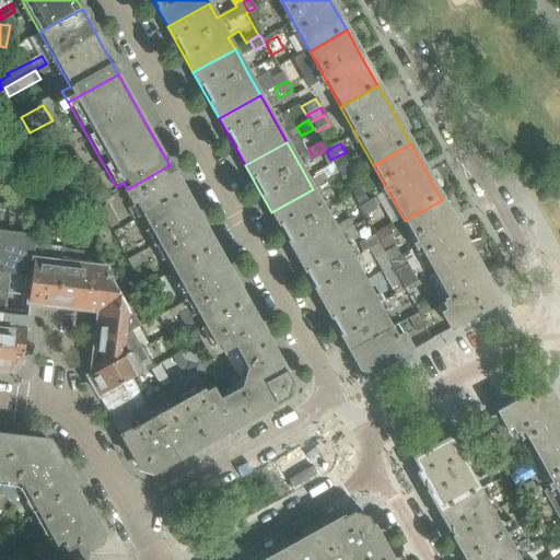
[(351,173),(342,156),(333,161),(342,178),(351,173)]
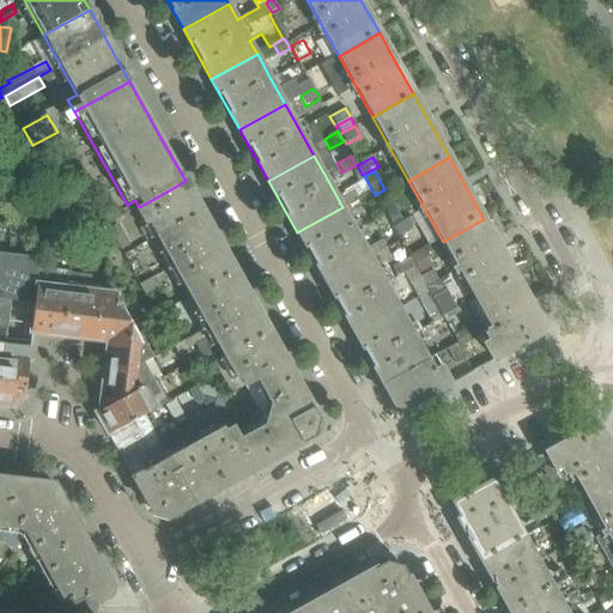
[(371,190),(365,180),(352,187),(358,198),(371,190)]
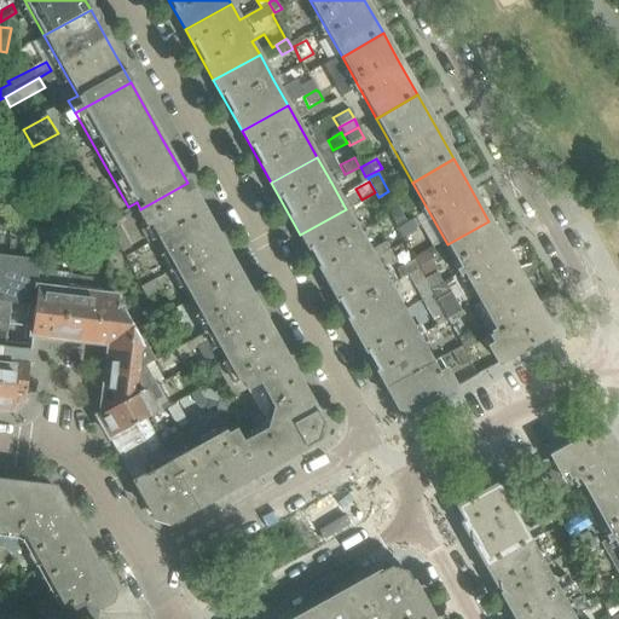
[(204,214),(190,187),(187,183),(140,209),(138,210),(148,229),(151,226),(158,239),(204,214)]
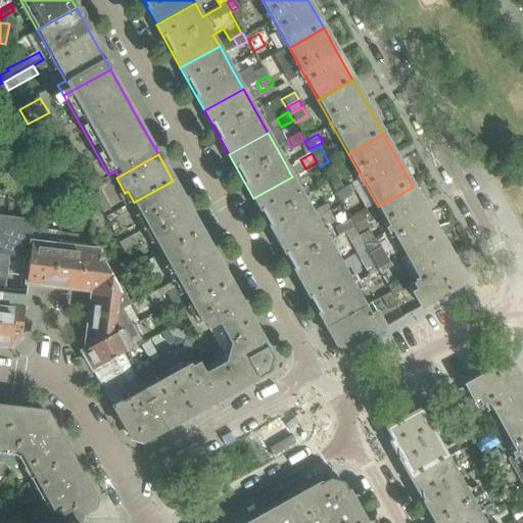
[(343,189),(337,176),(328,181),(335,193),(341,190),(343,189)]
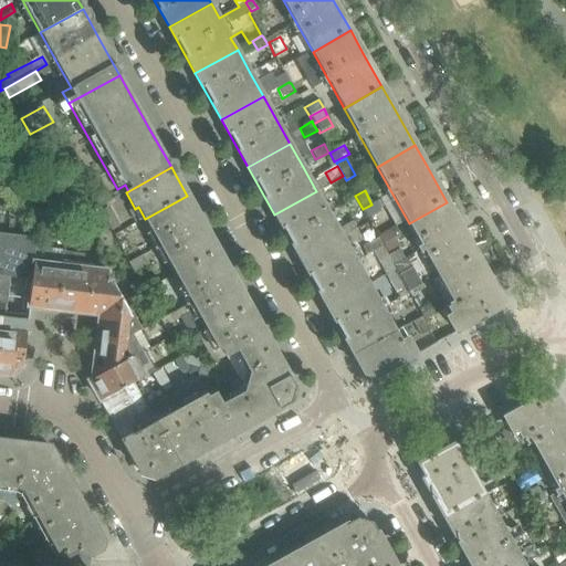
[(338,230),(329,215),(316,191),(274,215),(301,261),(356,231),(369,223),(368,221),(362,210),(356,200),(352,202),(358,215),(350,219),(352,222),(338,230)]
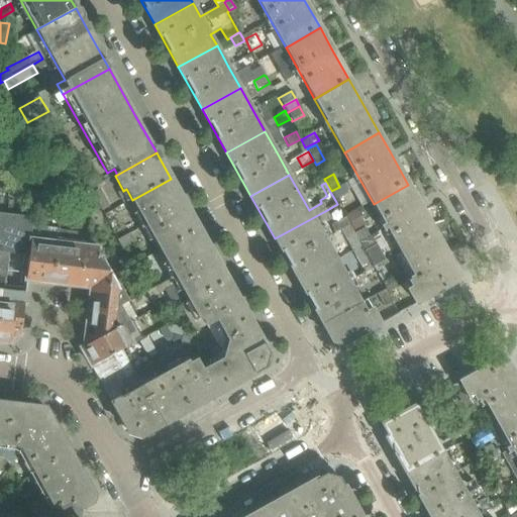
[(91,190),(103,183),(99,176),(77,189),(82,196),(91,190)]
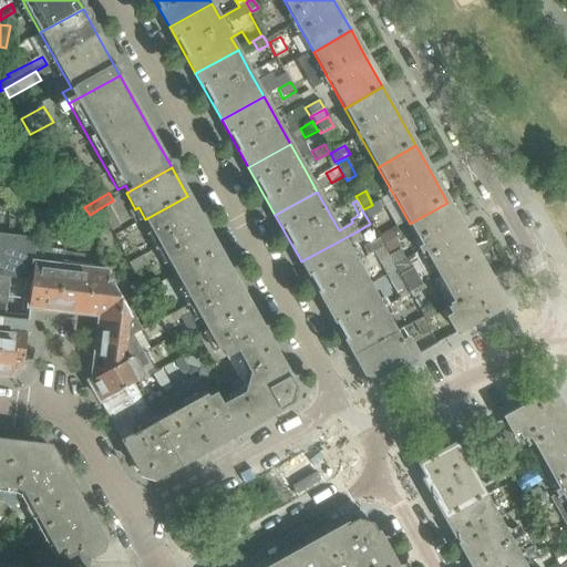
[(219,251),(187,196),(145,219),(176,276),(219,251)]
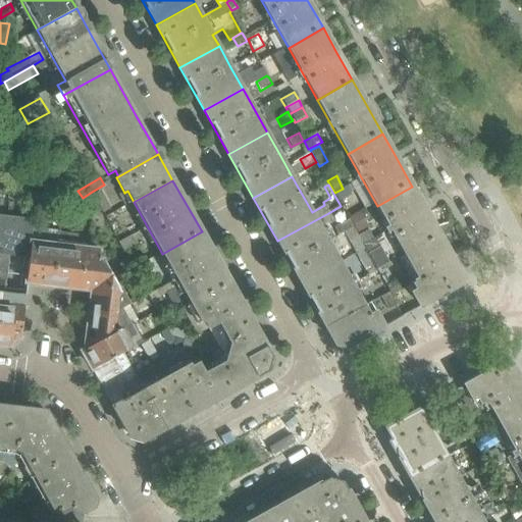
[(440,238),(422,205),(412,187),(377,206),(406,257),(440,238)]
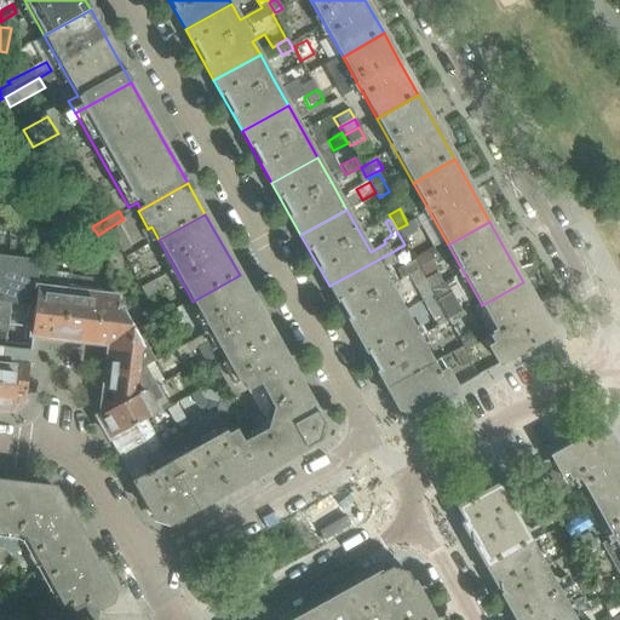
[(135,252),(120,224),(109,230),(119,248),(124,258),(135,252)]
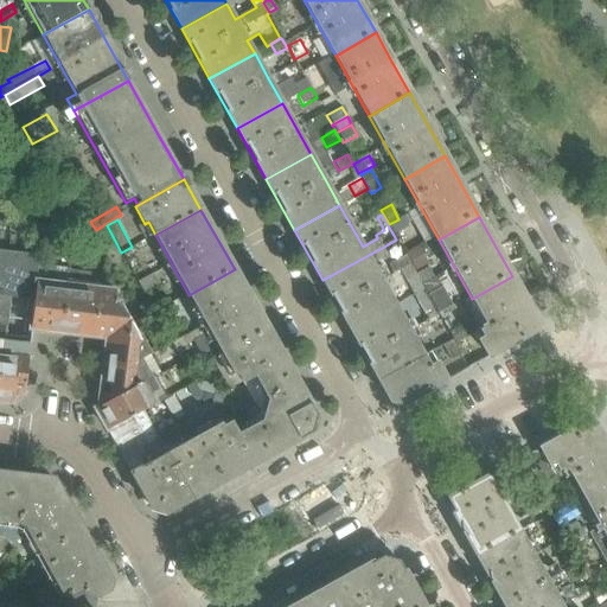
[(403,232),(396,221),(389,224),(388,225),(395,237),(403,232)]
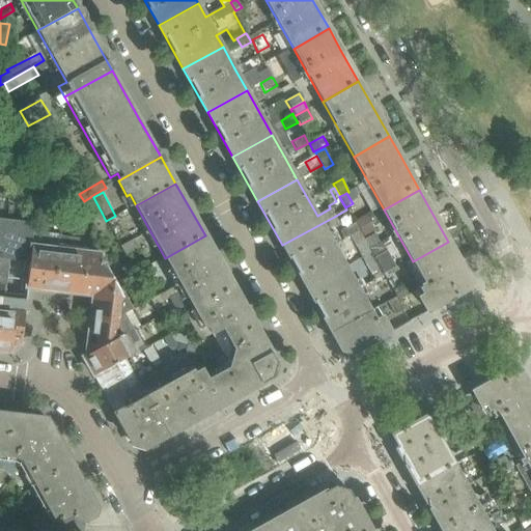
[(102,213),(93,197),(85,202),(90,212),(87,214),(90,219),(102,213)]
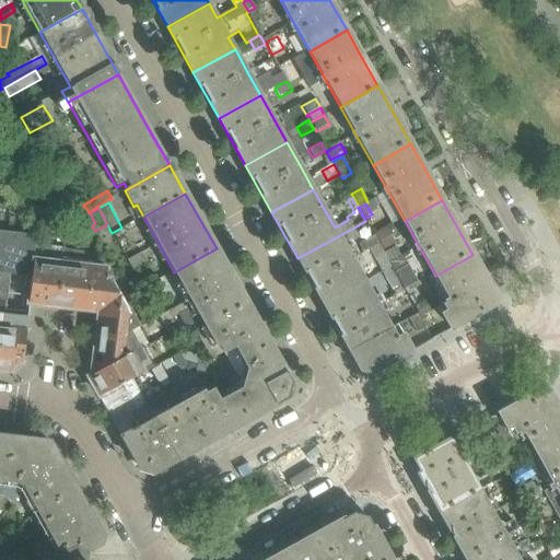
[(396,246),(386,228),(375,234),(385,252),(396,246)]
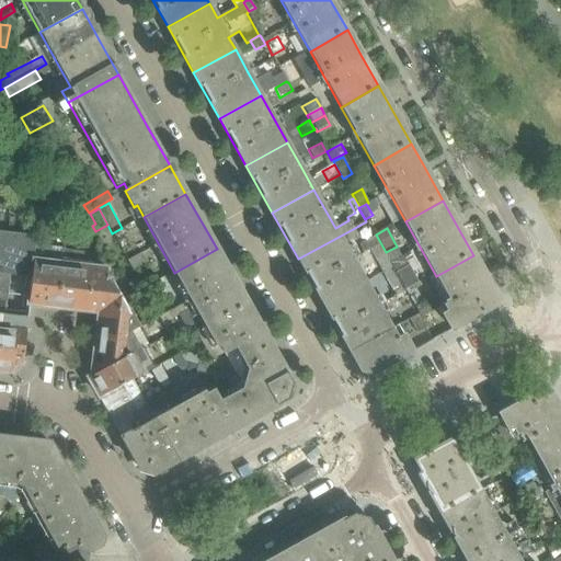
[(365,283),(344,243),(357,236),(353,229),(298,259),(323,306),(365,283)]
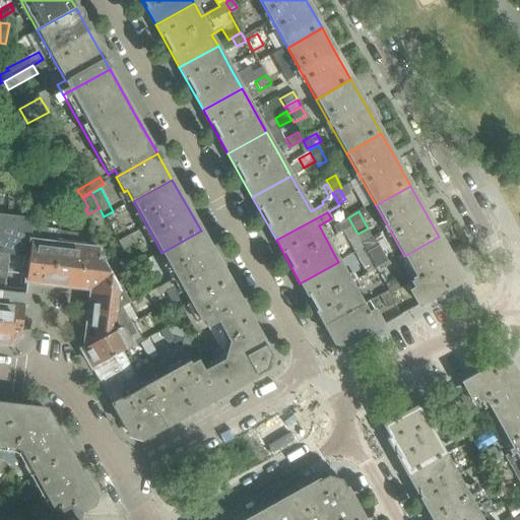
[(126,238),(112,213),(105,217),(119,243),(126,238)]
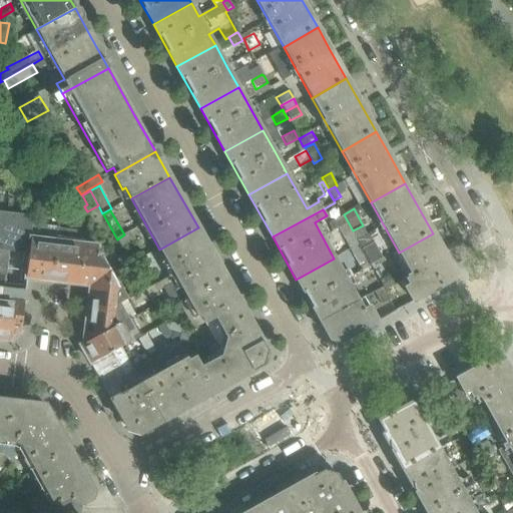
[(20,334),(27,279),(30,249),(31,237),(33,216),(0,212),(0,339),(11,341),(11,339),(13,340),(18,335),(19,334),(20,334)]
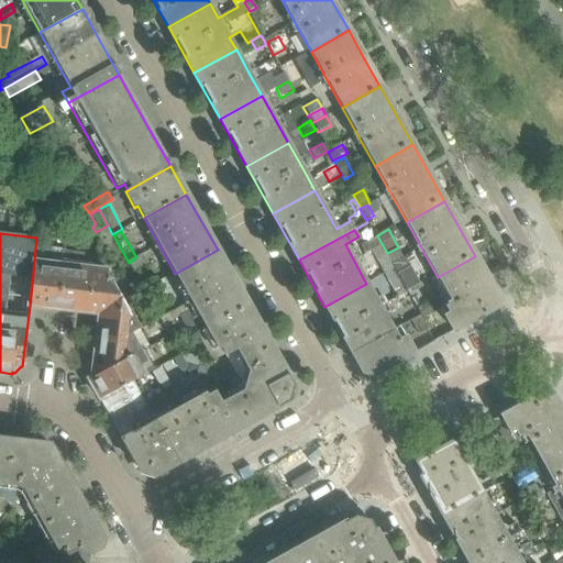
[(372,250),(382,245),(377,236),(361,246),(363,251),(356,254),(359,258),(366,255),(366,253),(372,250)]
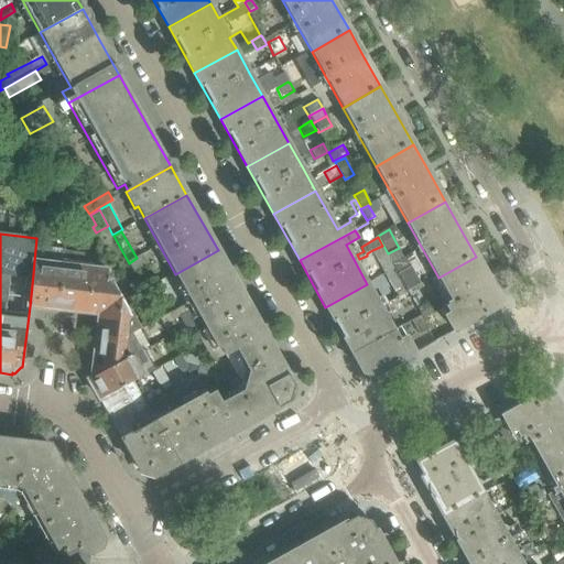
[(392,264),(388,256),(382,246),(372,250),(386,274),(394,270),(392,264)]
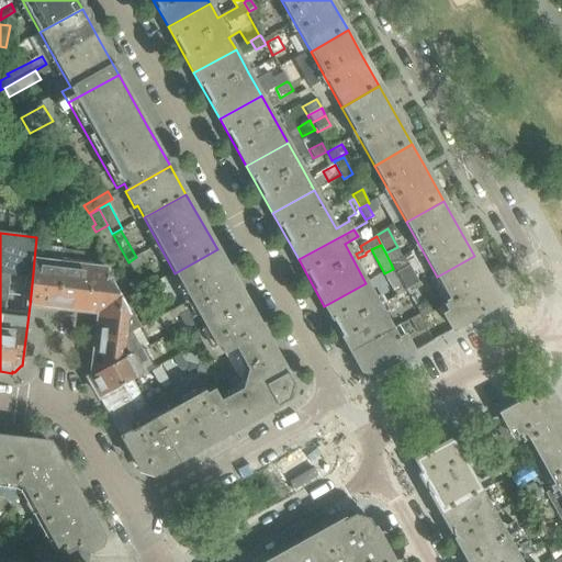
[(248,304),(231,274),(217,249),(175,273),(190,301),(186,303),(190,310),(180,316),(188,330),(202,322),(205,328),(248,304)]
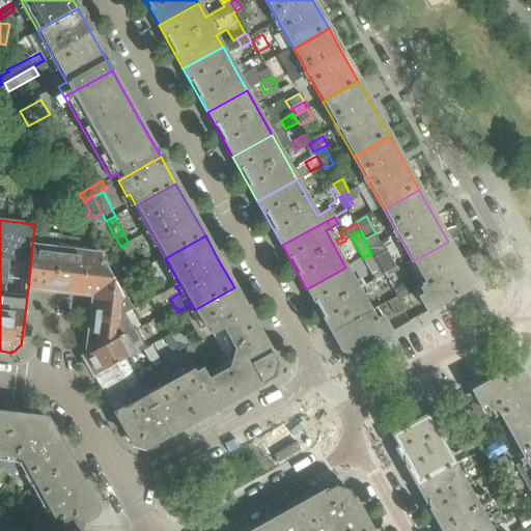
[(375,235),(365,241),(369,249),(380,243),(375,235)]
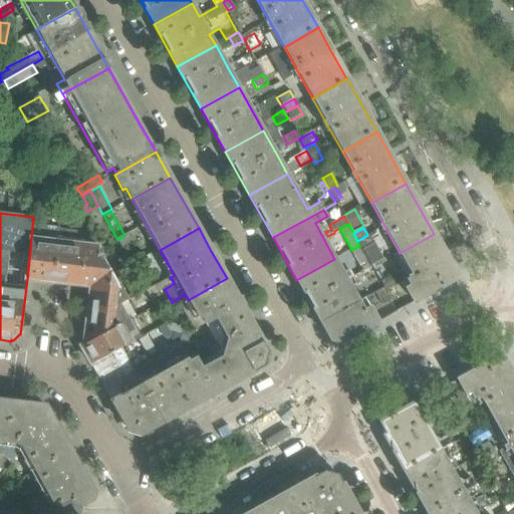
[(136,240),(131,232),(124,235),(117,240),(121,248),(136,240)]
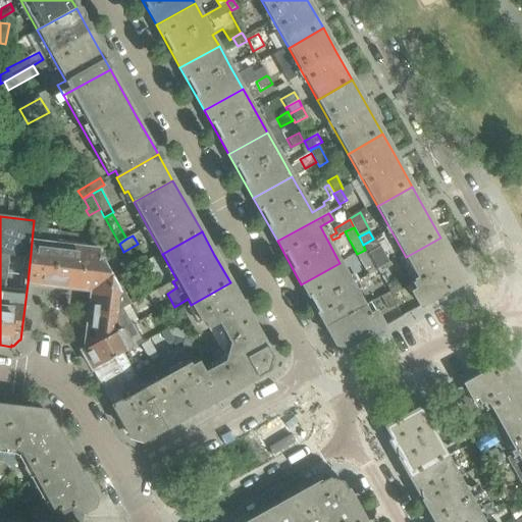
[(459,286),(462,275),(452,257),(440,238),(406,257),(420,282),(415,285),(420,295),(415,297),(420,308),(459,286)]
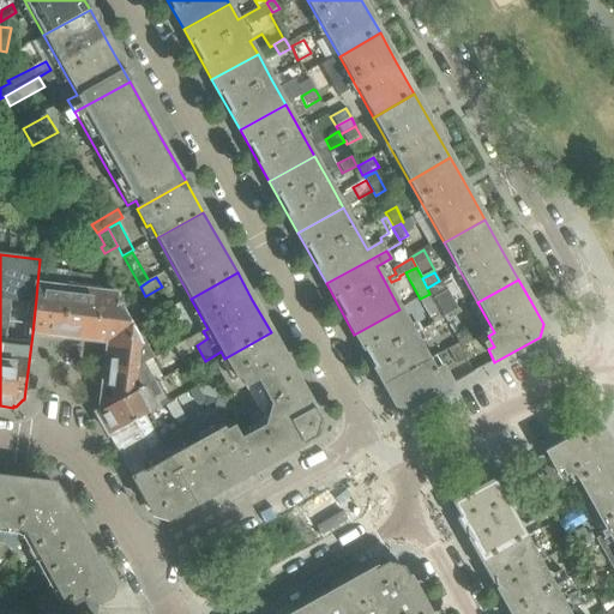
[(439,281),(427,288),(429,294),(433,301),(447,293),(440,281),(439,281)]
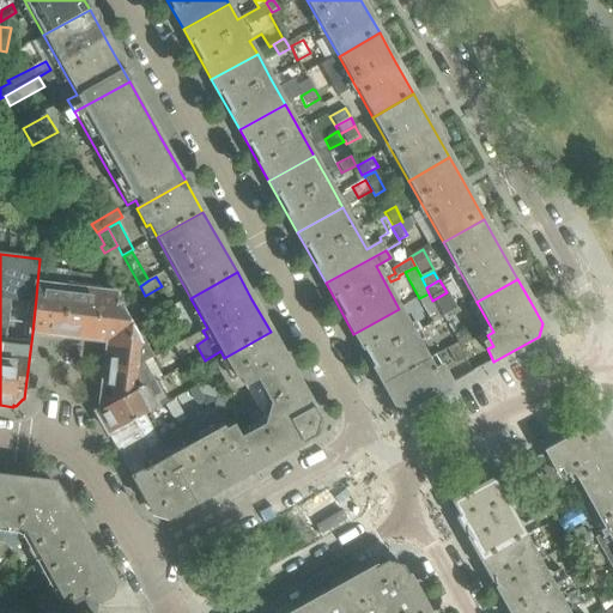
[(65,337),(70,287),(37,284),(36,298),(32,333),(65,337)]
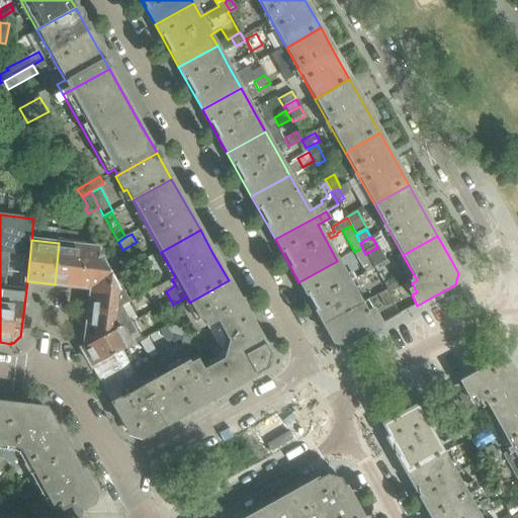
[(80,287),(84,246),(59,243),(55,284),(80,287)]
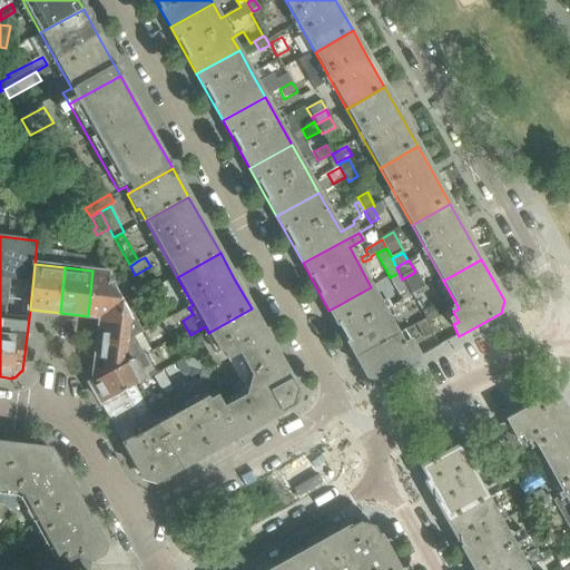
[(127,311),(124,305),(135,298),(136,301),(146,294),(145,293),(141,286),(133,292),(129,288),(120,294),(114,283),(108,283),(109,272),(92,271),(88,316),(100,317),(100,323),(112,324),(114,317),(127,311)]
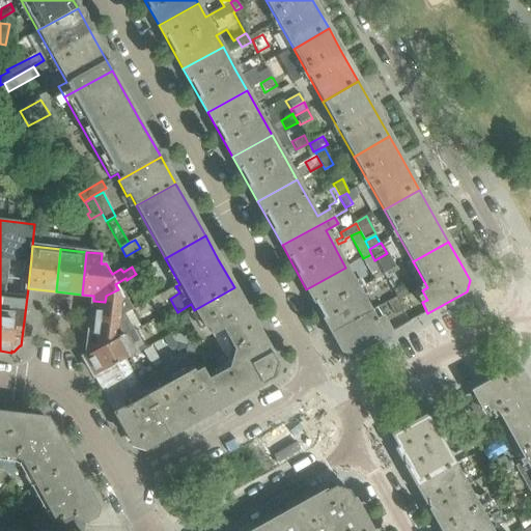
[(384,276),(374,260),(371,254),(363,258),(374,281),(379,278),(384,276)]
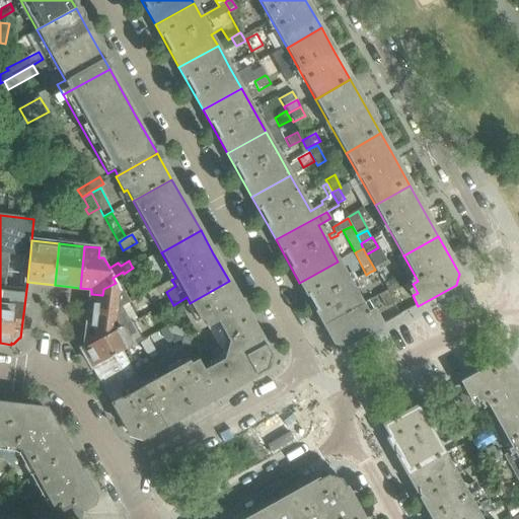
[(363,305),(338,262),(299,283),(324,327),(363,305)]
